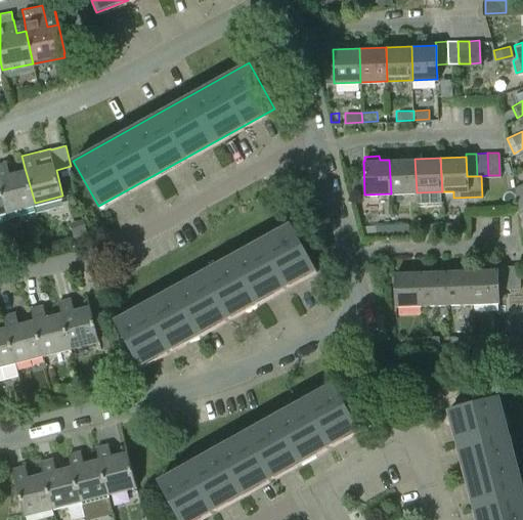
[(391,193),(417,192),(415,159),(389,160),(391,193)]
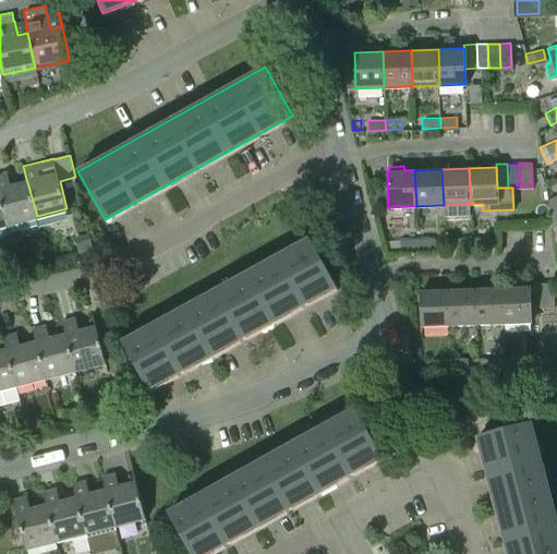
[(0,197),(7,224),(37,216),(26,179),(11,183),(8,170),(0,171),(0,197)]
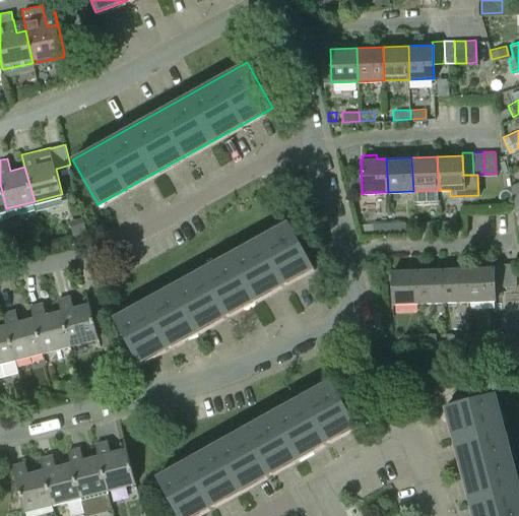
[(81,216),(67,220),(71,235),(85,231),(81,216)]
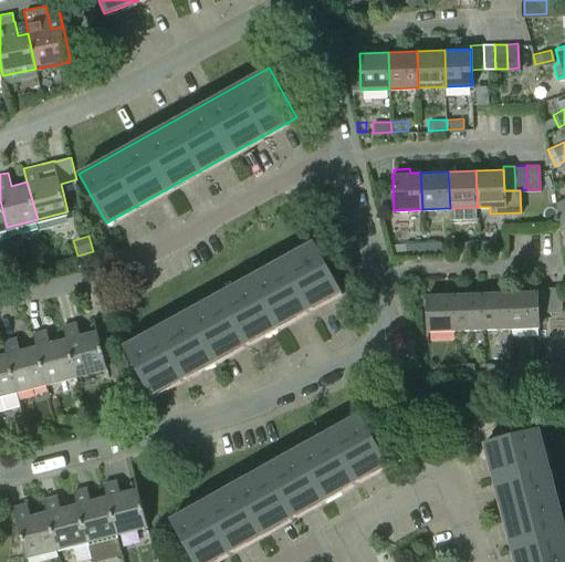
[(495,239),(480,240),(480,250),(497,250),(495,239)]
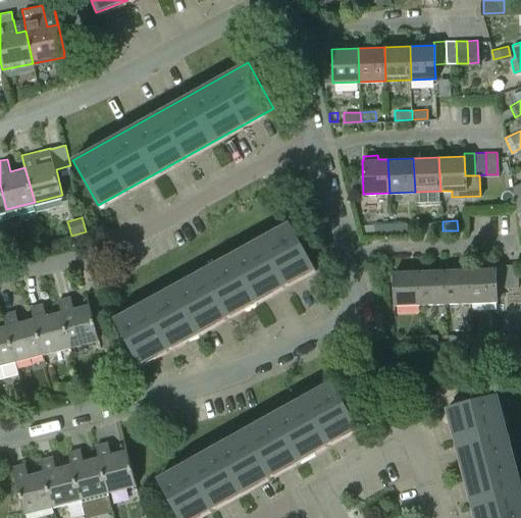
[(443,230),(443,221),(425,221),(425,231),(443,230)]
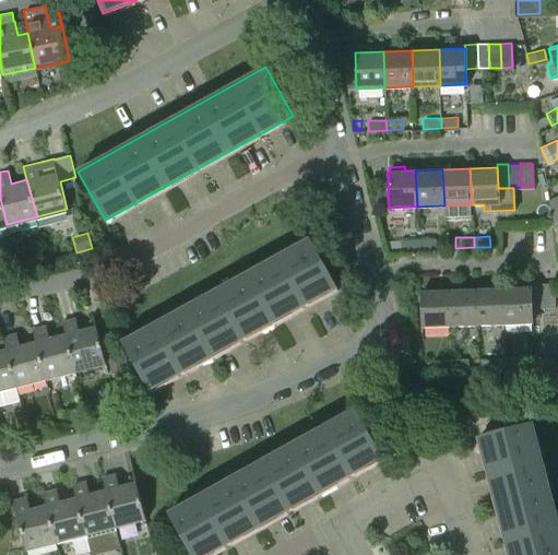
[(121,342),(149,390),(336,287),(310,238),(121,342)]
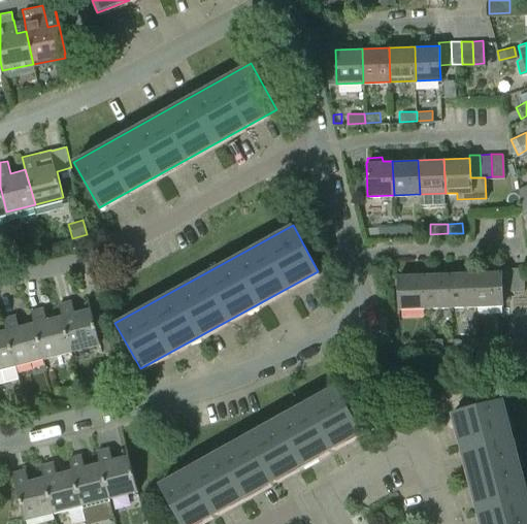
[(410,225),(395,226),(395,235),(410,234),(410,225)]
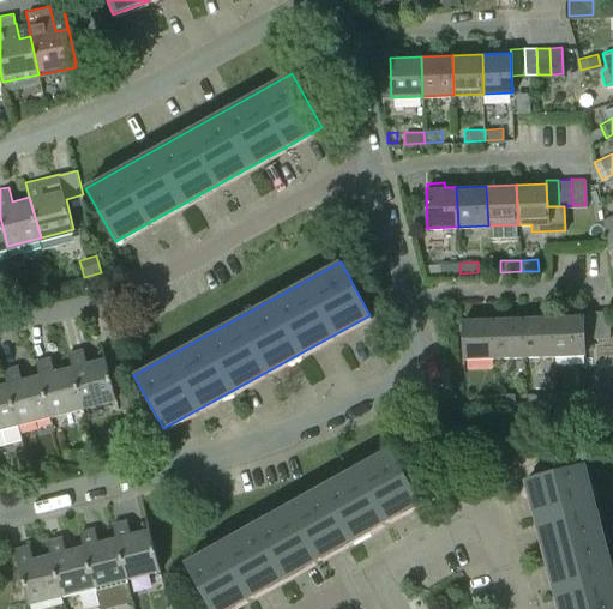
[(460,273),(460,263),(439,263),(440,275),(460,273)]
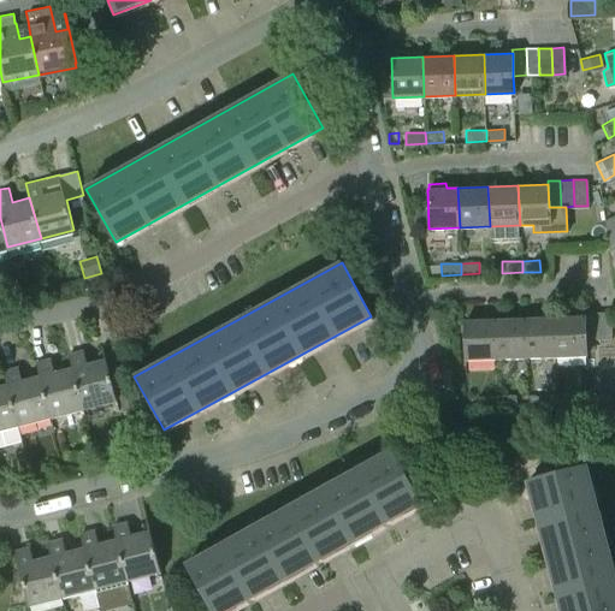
[(598,337),(597,310),(584,312),(584,316),(585,337),(598,337)]
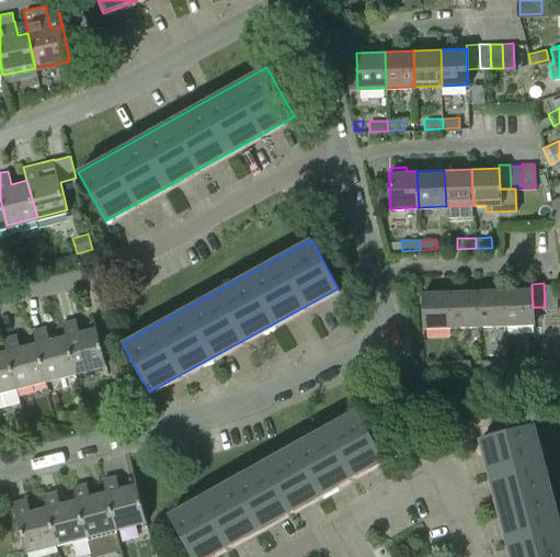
[(557,307),(556,283),(544,283),(545,307),(557,307)]
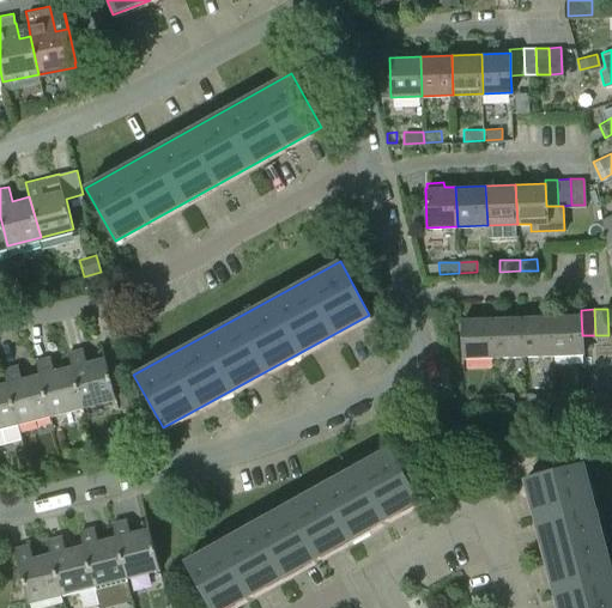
[(551,315),(521,316),(522,356),(552,354),(551,315)]
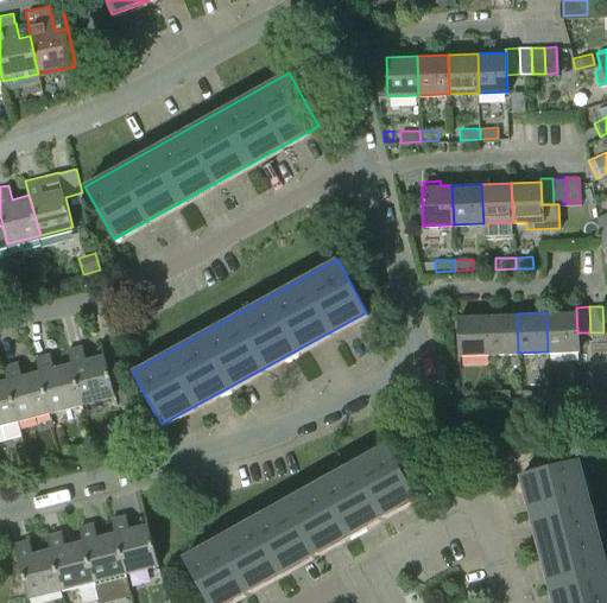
[(576,312),(547,312),(548,351),(577,350),(577,332),(576,312)]
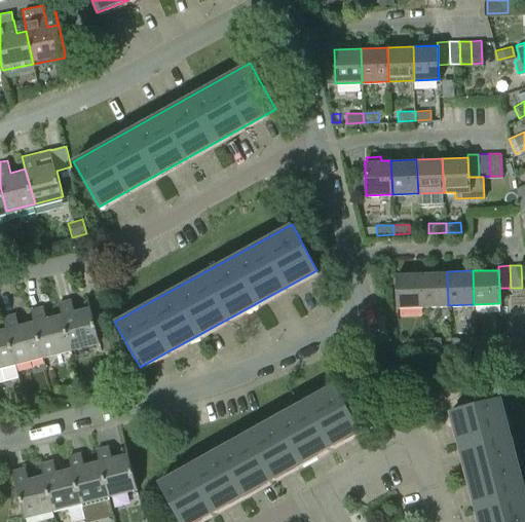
[(447,271),(422,272),(423,305),(448,305),(447,271)]
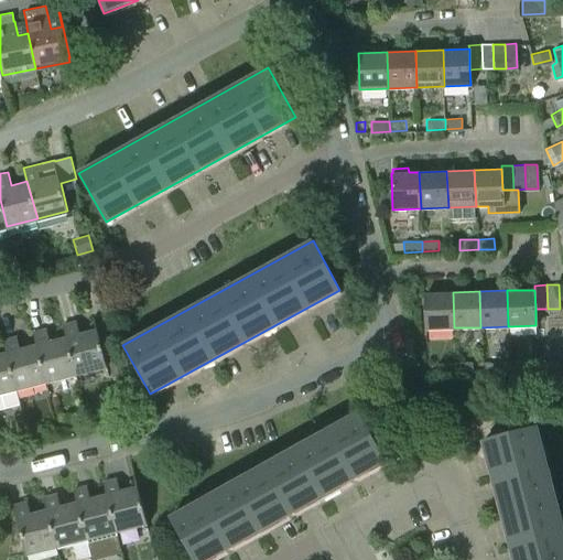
[(454,327),(453,292),(424,293),(425,329),(454,327)]
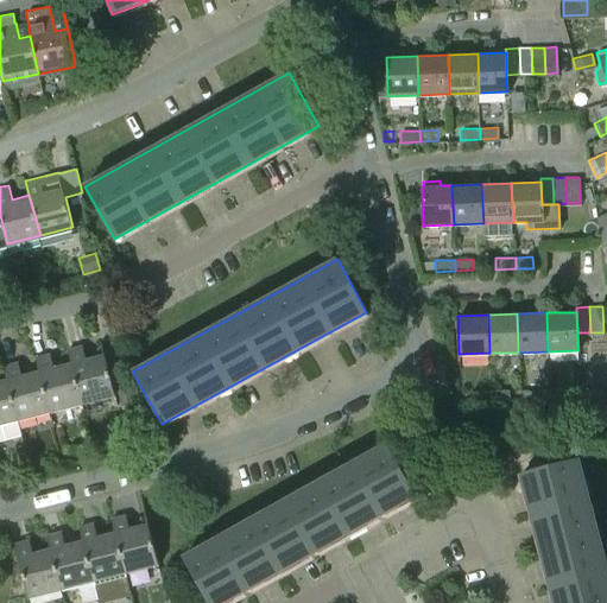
[(67,348),(70,362),(81,402),(114,394),(100,340),(99,340),(103,354),(86,359),(82,344),(67,348)]
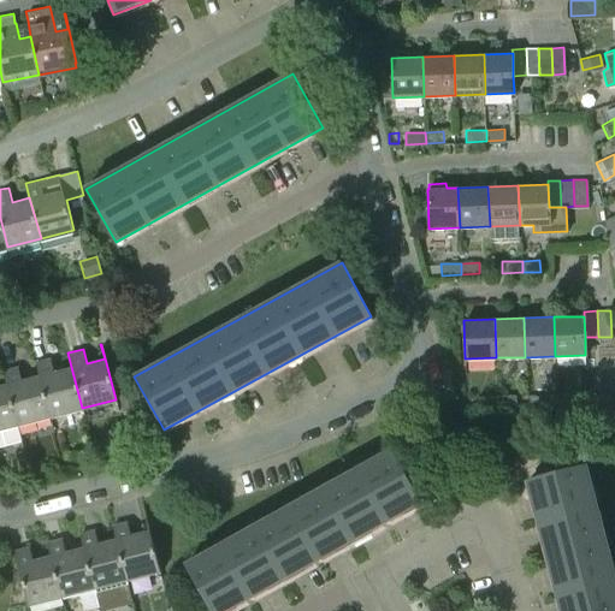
[(35,361),(39,375),(49,416),(82,408),(71,367),(54,372),(49,357),(35,361)]
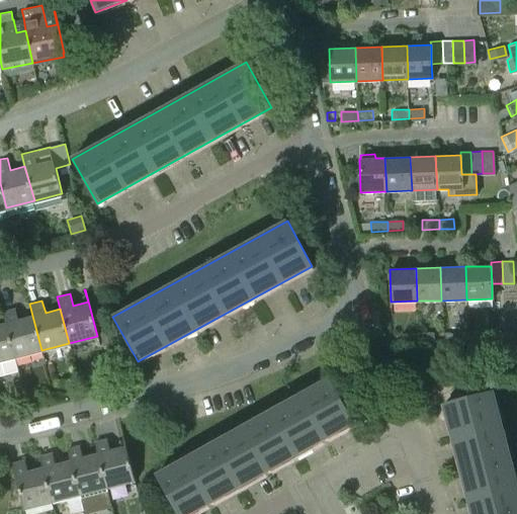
[(2,311),(5,323),(14,357),(41,350),(32,316),(18,320),(14,308),(2,311)]
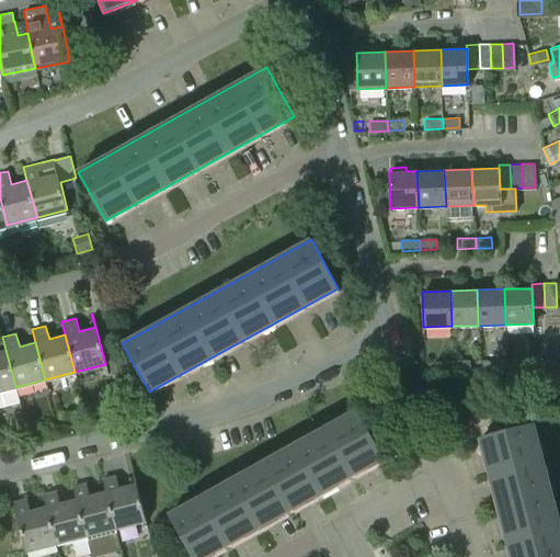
[(15,387),(6,350),(0,351),(0,402),(18,398),(15,387)]
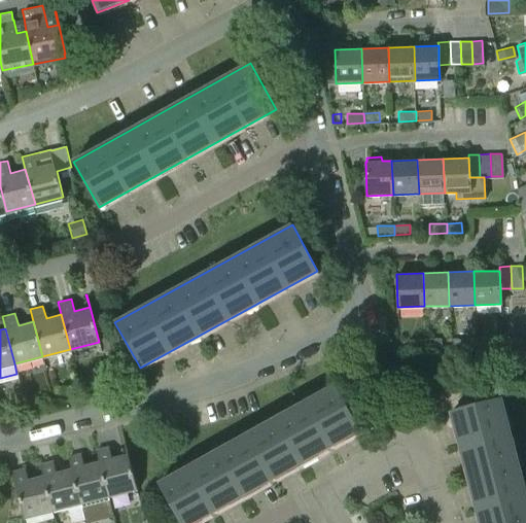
[(492,335),(477,336),(477,345),(493,345),(492,335)]
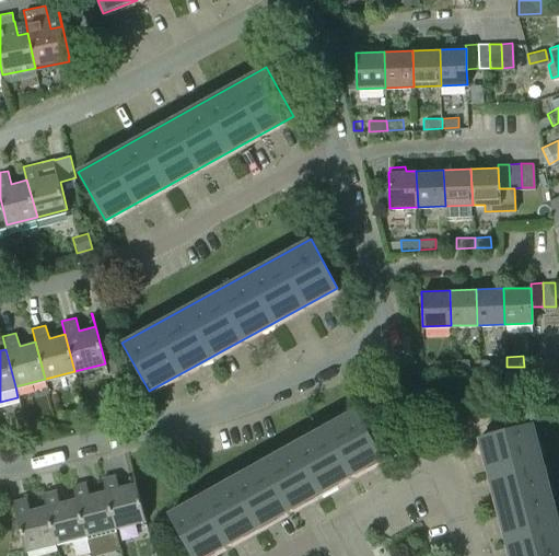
[(507,367),(507,357),(489,357),(489,368),(507,367)]
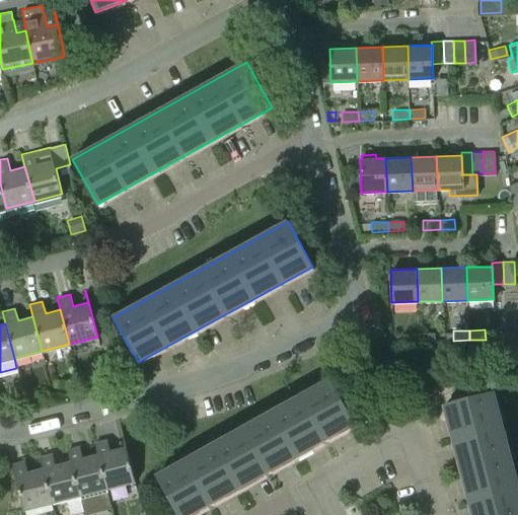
[(419,342),(418,332),(401,333),(402,342),(419,342)]
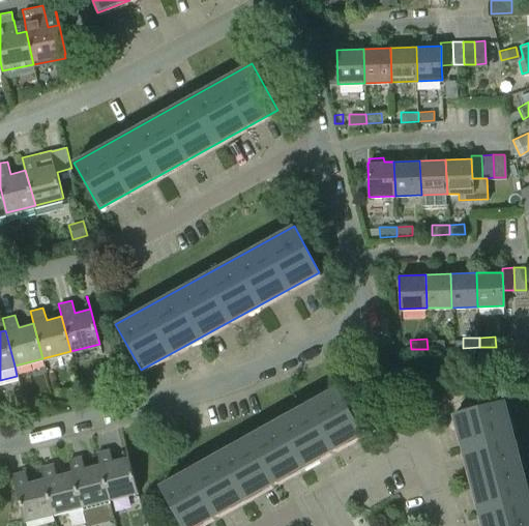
[(443,339),(427,339),(428,349),(443,348),(443,339)]
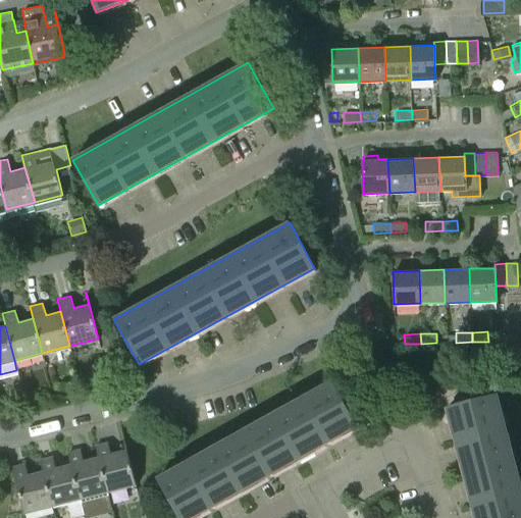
[(157,478),(178,517),(192,517),(357,426),(331,381),(157,478)]
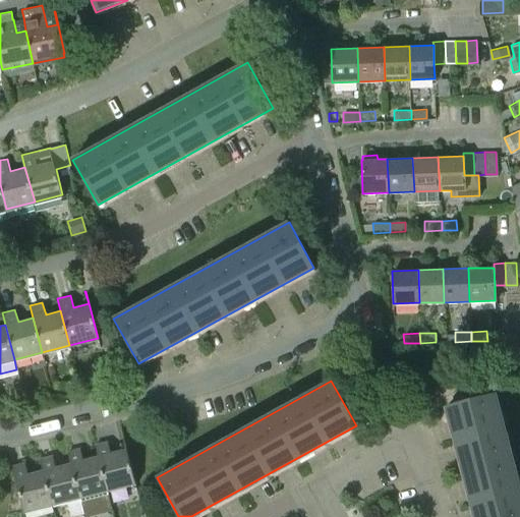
[(446,406),(474,516),(519,516),(519,486),(496,393),(446,406)]
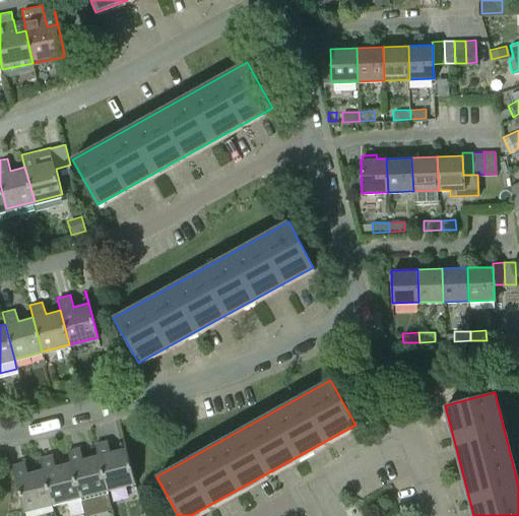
[(94,443),(98,455),(107,490),(135,481),(123,435),(122,436),(126,448),(110,451),(107,439),(94,443)]
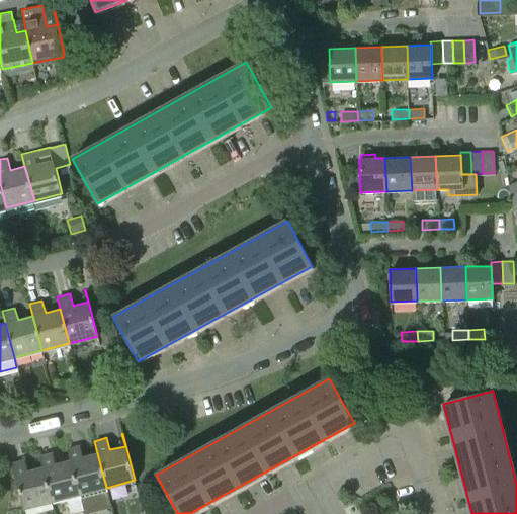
[(67,448),(70,460),(78,495),(82,509),(110,502),(106,488),(97,453),(82,456),(79,444),(67,448)]
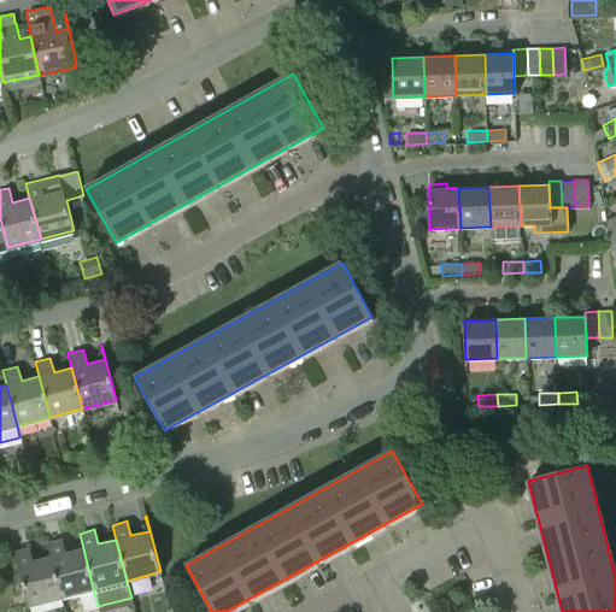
[(51,557),(62,598),(80,593),(83,610),(98,606),(93,589),(83,548),(65,552),(62,537),(47,542),(51,557)]
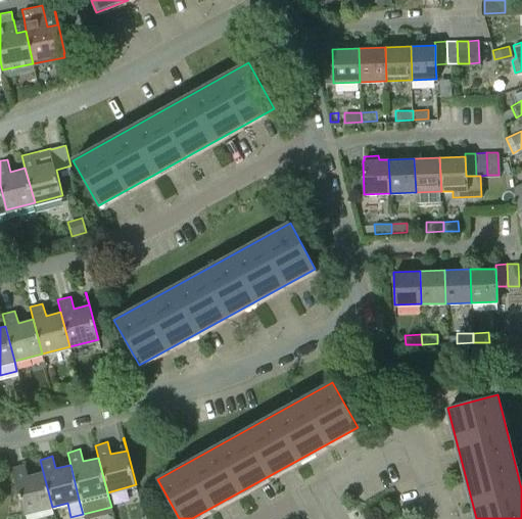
[(24,514),(52,507),(43,472),(28,475),(25,463),(11,467),(24,514)]
